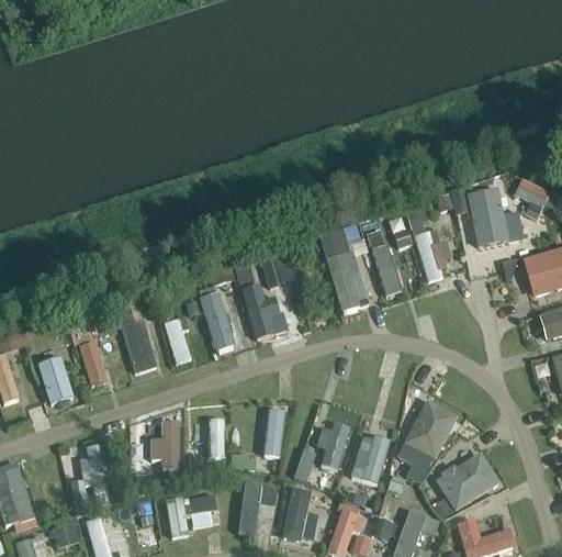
[(561,195),(520,176),(513,192),(540,205),(542,202),(560,210),(561,205),(561,195)]
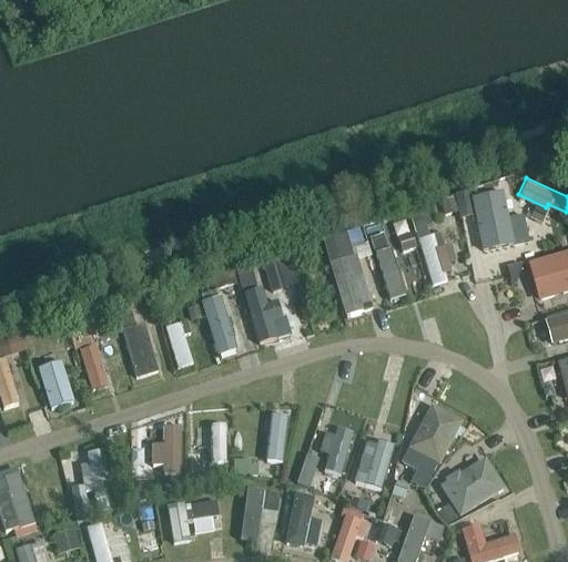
[(501,190),(472,195),(482,247),(511,241),(501,190)]
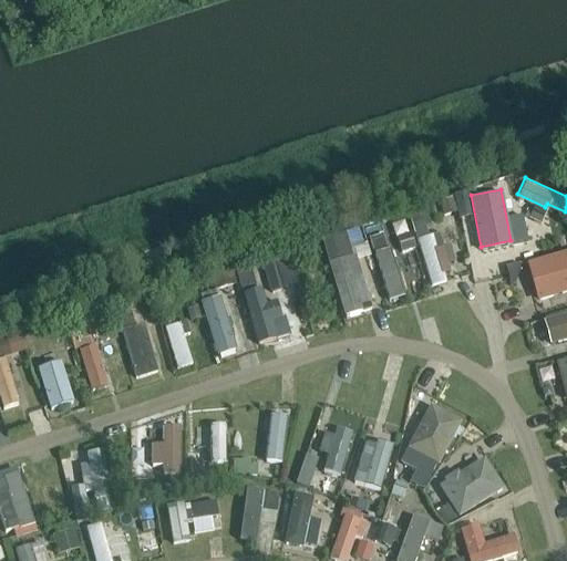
[(415,200),(421,224),(433,220),(428,197),(415,200)]
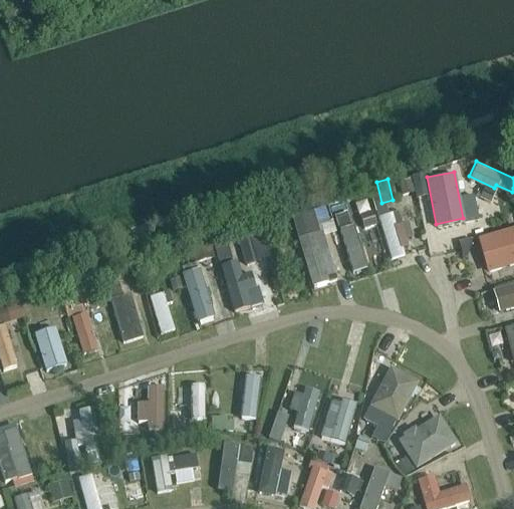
[(327,217),(340,213),(336,200),(323,204),(327,217)]
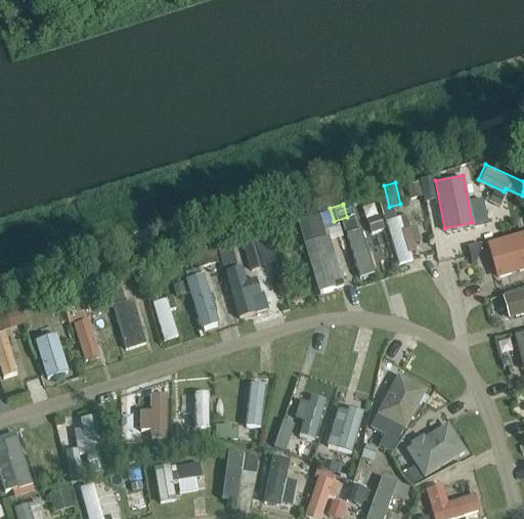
[(355,210),(360,224),(373,220),(367,206),(355,210)]
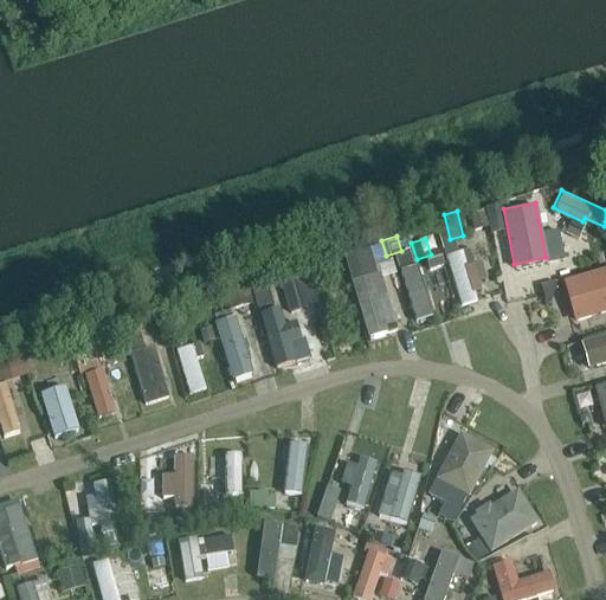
[(337,271),(361,265),(355,239),(331,245),(337,271)]
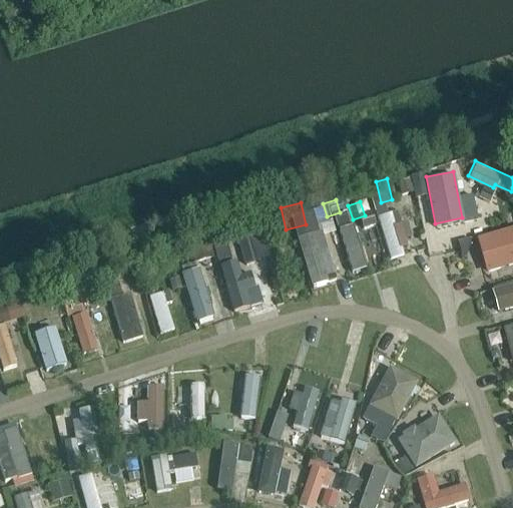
[(407,257),(399,224),(405,223),(401,209),(382,215),(393,261),(407,257)]
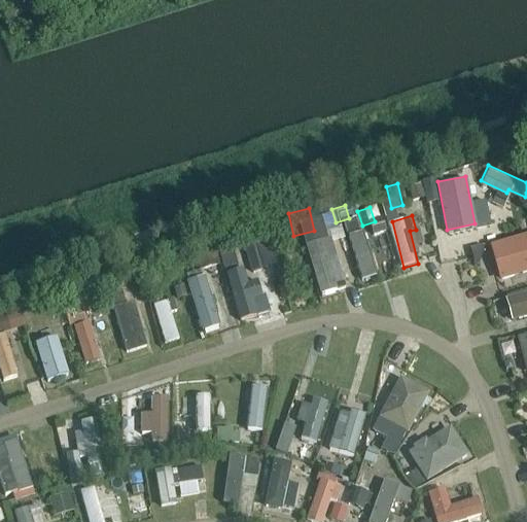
[(229,229),(237,254),(251,250),(264,289),(287,282),(270,228),(247,235),(244,224),(229,229)]
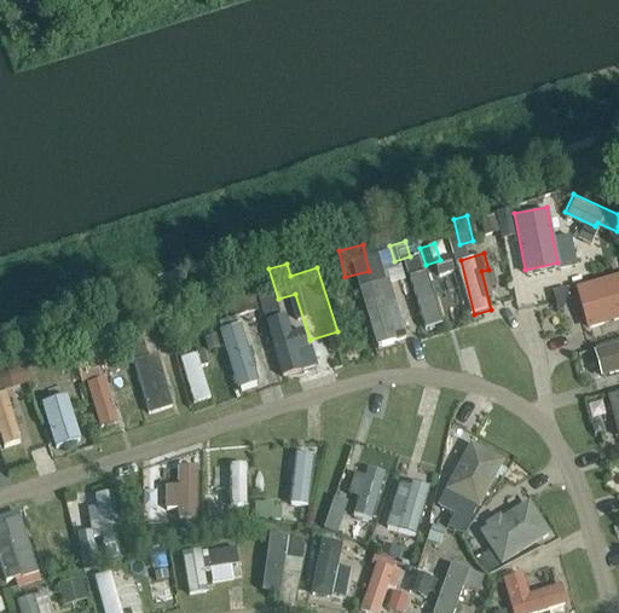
[(445,322),(429,267),(410,273),(428,327),(445,322)]
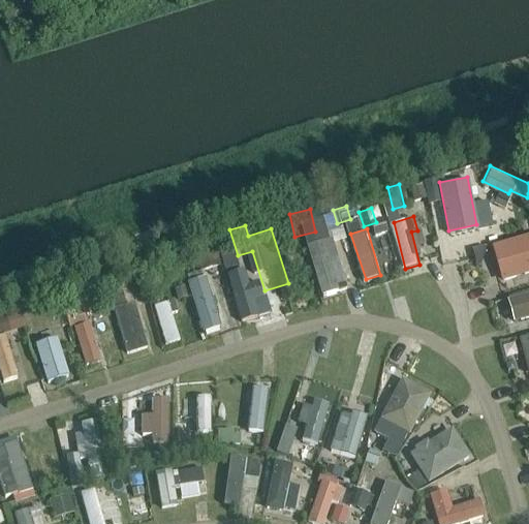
[(528,232),(493,244),(502,277),(528,269),(528,232)]
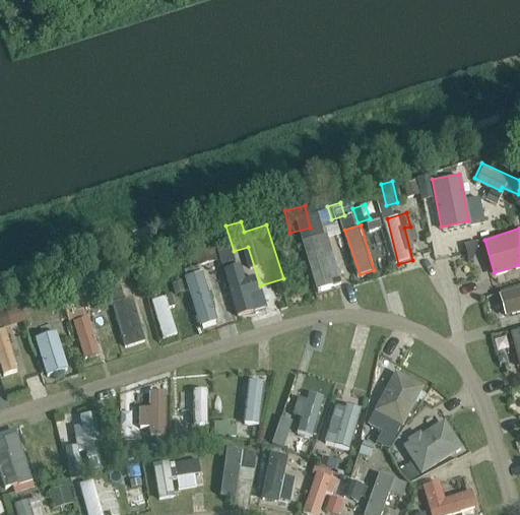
[(334,284),(320,239),(305,244),(318,290),(334,284)]
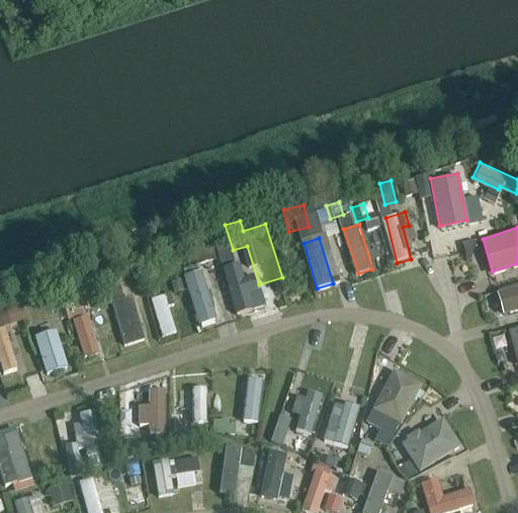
[(238,316),(255,311),(250,295),(261,292),(255,274),(246,277),(242,266),(224,272),(238,316)]
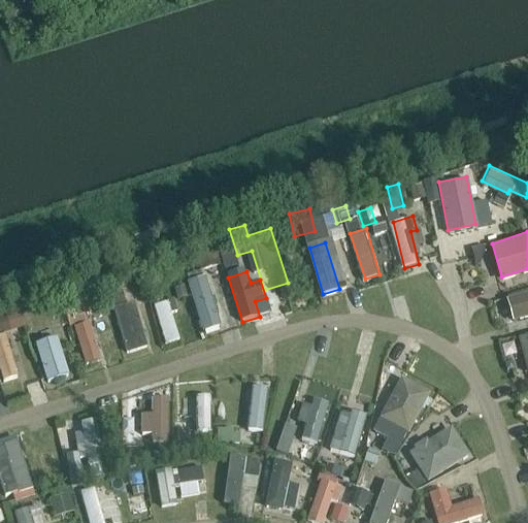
[(222,329),(208,278),(193,282),(207,333),(222,329)]
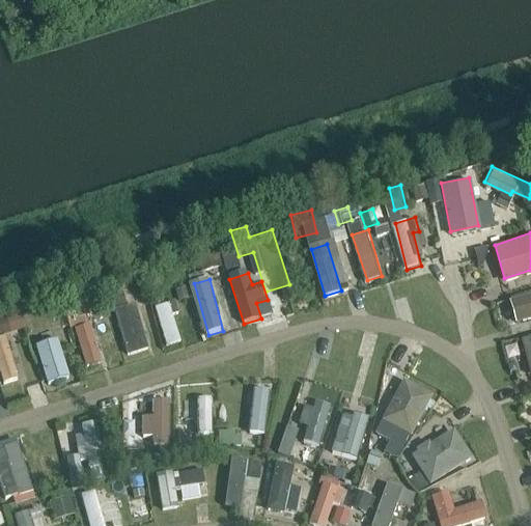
[(530,292),(508,298),(514,320),(530,314),(530,292)]
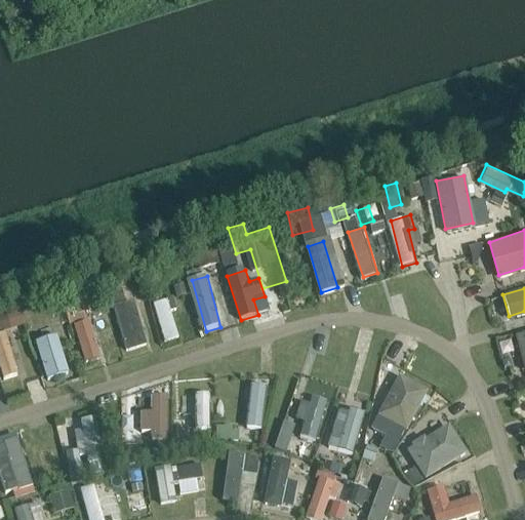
[(166,345),(180,340),(172,311),(178,309),(174,297),(154,305),(166,345)]
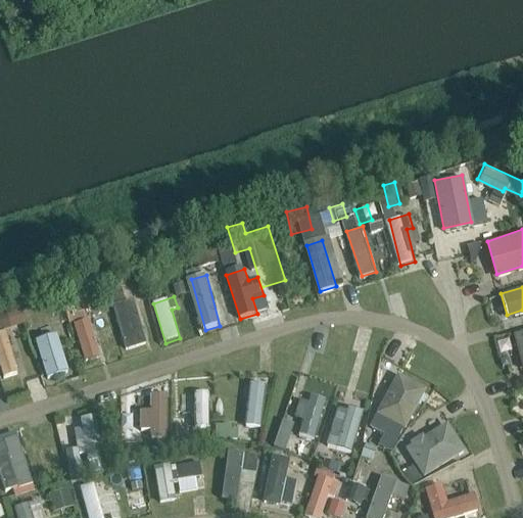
[(114,303),(128,349),(140,346),(135,330),(144,327),(135,297),(114,303)]
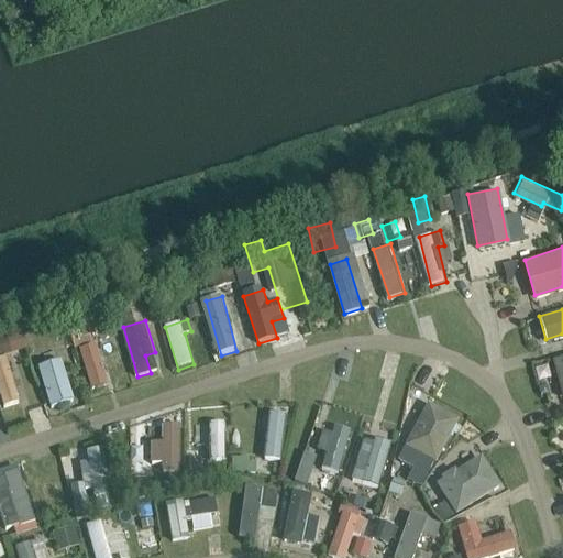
[(0,352),(4,351),(11,349),(6,332),(0,334),(0,352)]
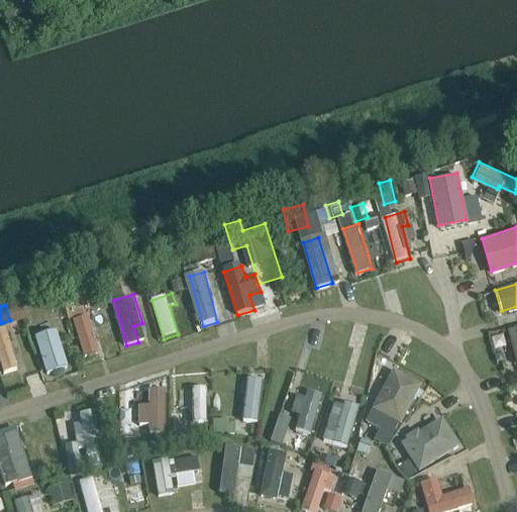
[(88,315),(74,319),(86,357),(100,353),(88,315)]
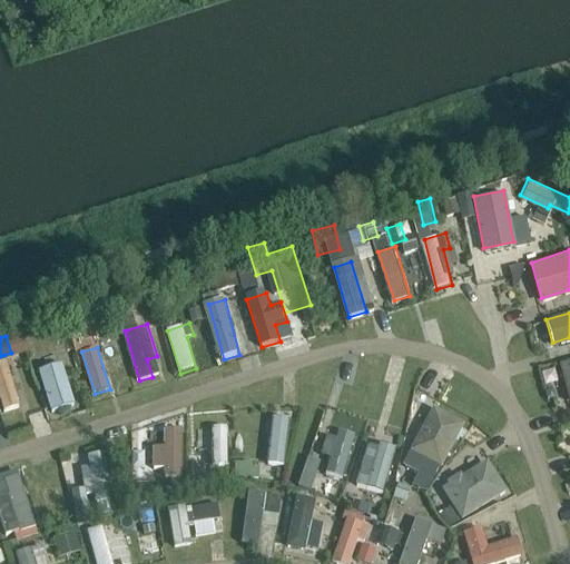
[(8,357),(0,359),(0,391),(6,411),(22,405),(8,357)]
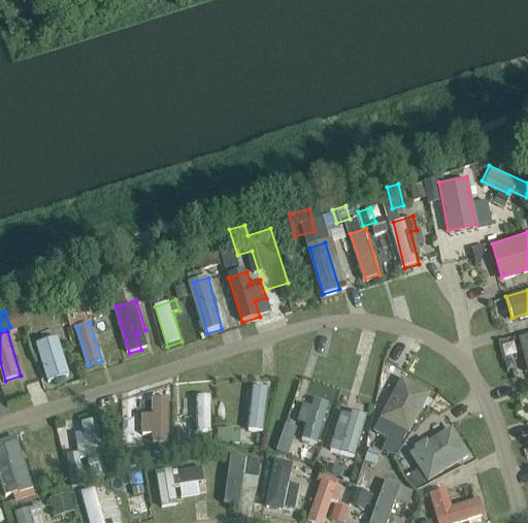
[(527,333),(519,336),(527,367),(527,333)]
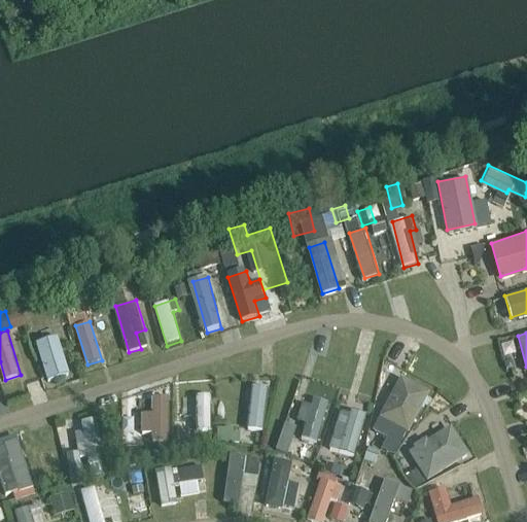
[(57,335),(35,342),(45,378),(68,371),(57,335)]
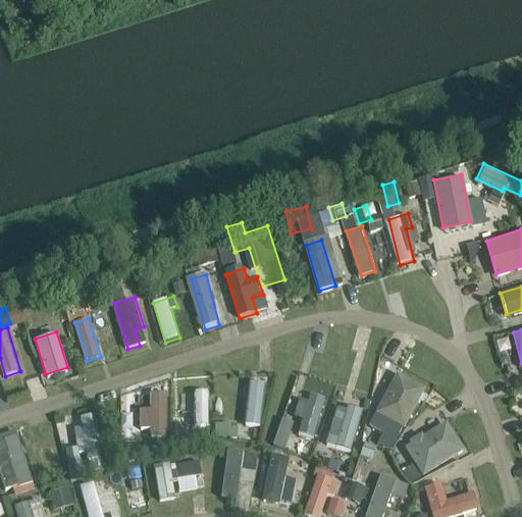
[(396,371),(375,410),(403,424),(423,385),(396,371)]
